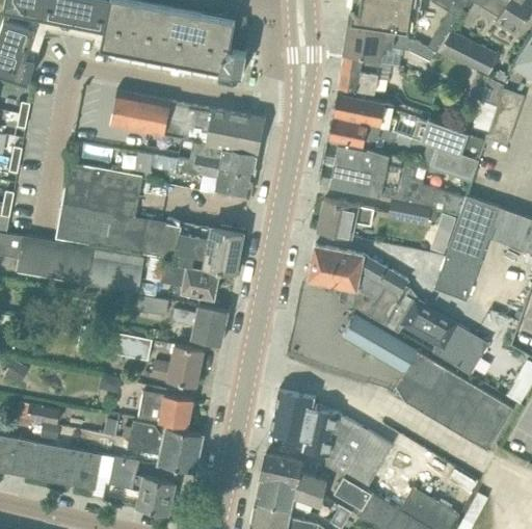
[(6,10),(106,30),(111,0),(6,0),(6,4),(7,5),(6,10)]
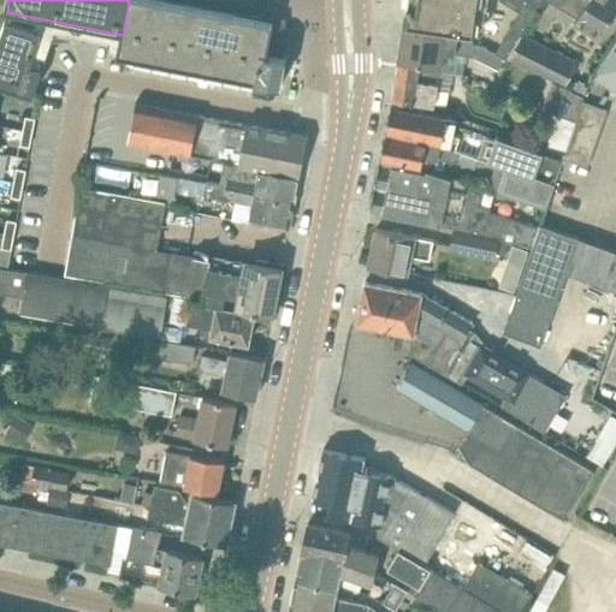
[(129,0),(123,35),(118,57),(280,88),(286,60),(282,59),(283,52),(282,29),(272,28),(274,17),(184,0),(129,0)]
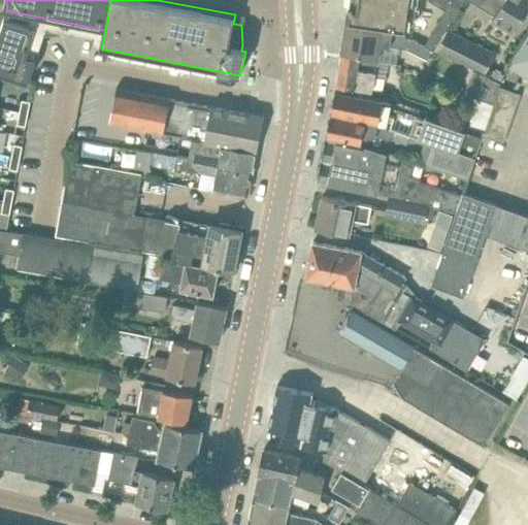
[(411,0),(349,0),(345,27),(405,36),(411,0)]
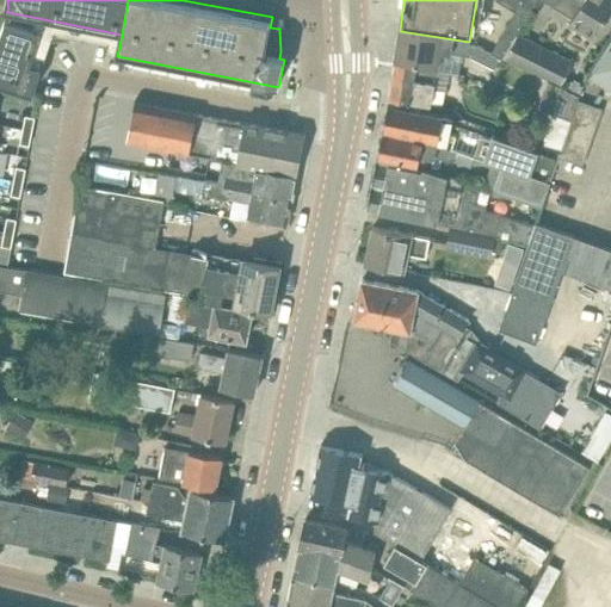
[(505,0),(519,8),(526,10),(531,0),(505,0)]
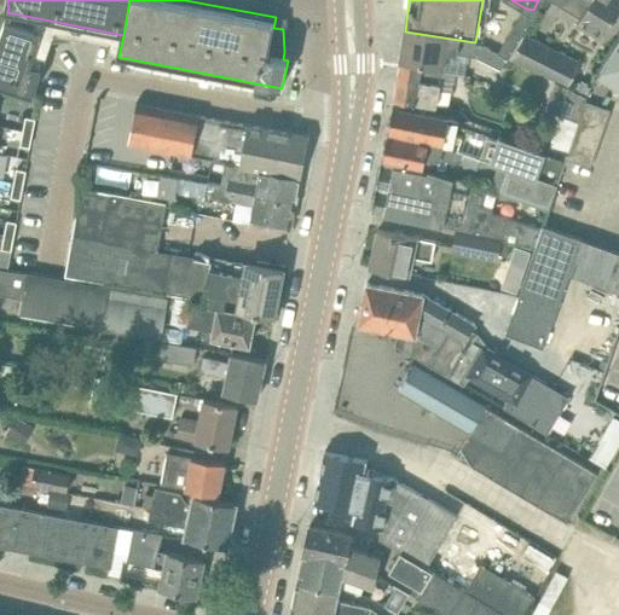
[(548,0),(570,13),(573,7),(577,0),(548,0)]
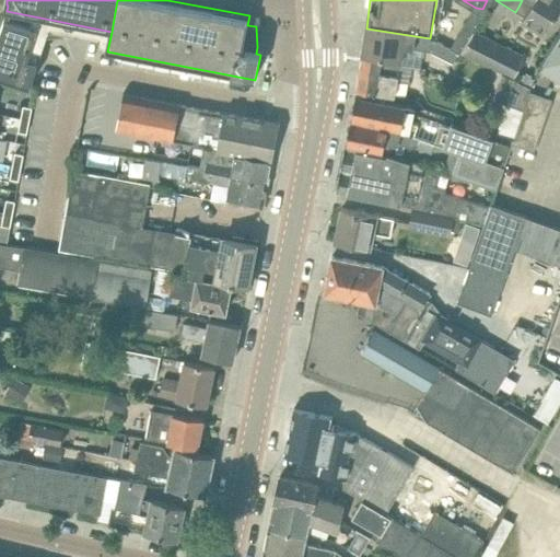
[(559,0),(522,0),(518,7),(515,12),(525,19),(521,26),(544,39),(559,14),(559,12),(559,0)]
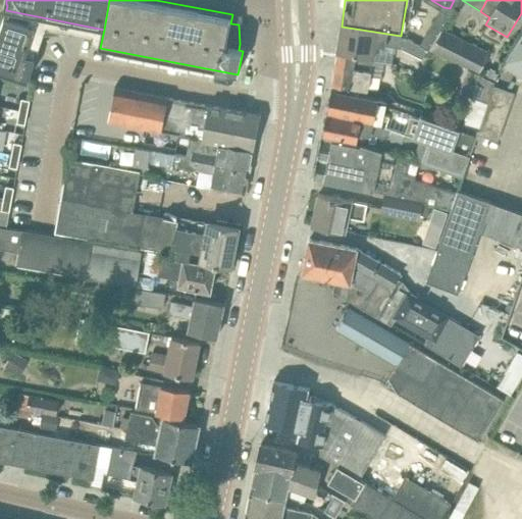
[(454,13),(444,7),(419,47),(431,53),(442,33),(454,13)]
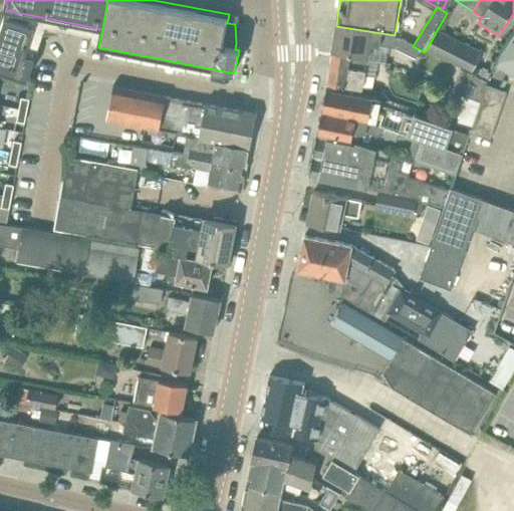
[(29,80),(36,58),(27,55),(36,28),(6,18),(6,19),(0,37),(0,70),(11,74),(29,80)]
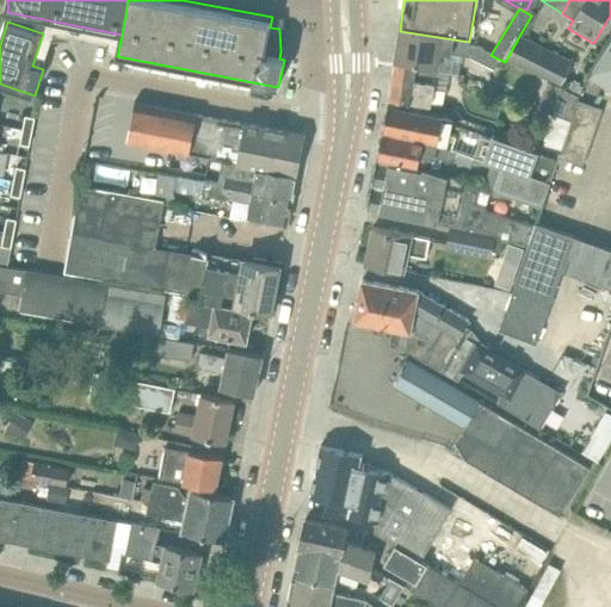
[(469,42),(400,31),(397,64),(458,76),(462,57),(470,59),(494,72),(500,61),(473,48),(469,42)]
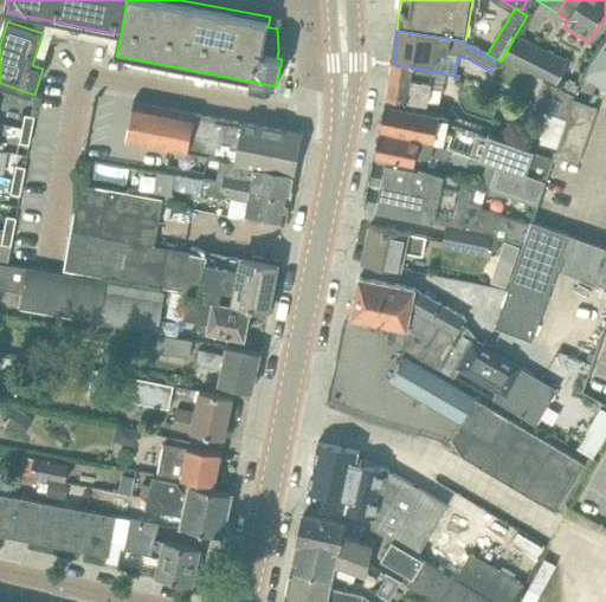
[(605,37),(586,70),(605,82),(605,37)]
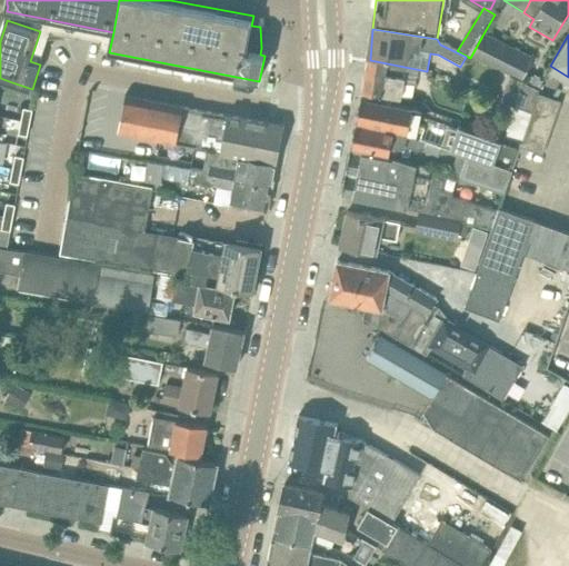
[(521,82),(533,59),(482,36),(470,58),(511,78),(521,82)]
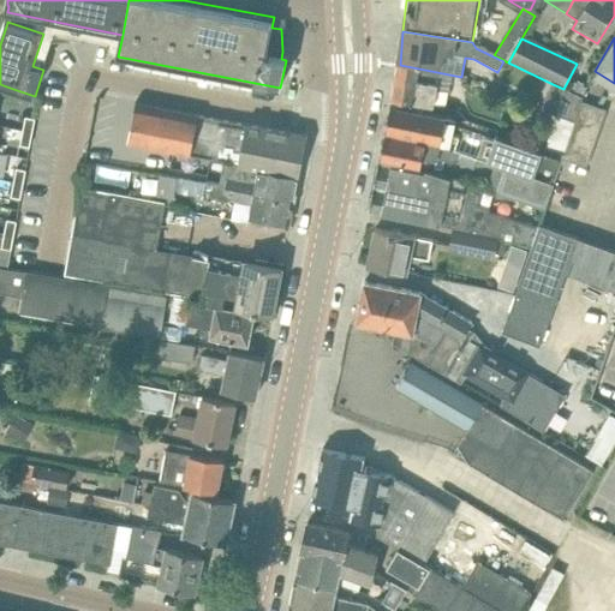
[(449,94),(452,75),(400,65),(392,107),(431,115),(436,91),(449,94)]
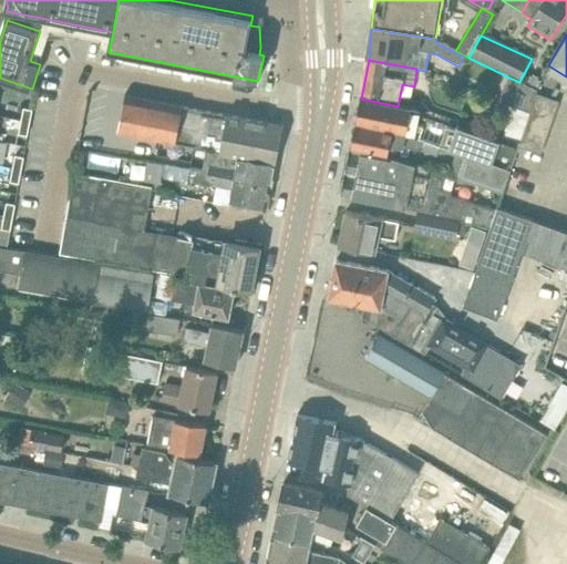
[(509,78),(500,103),(529,113),(537,90),(519,82),(509,78)]
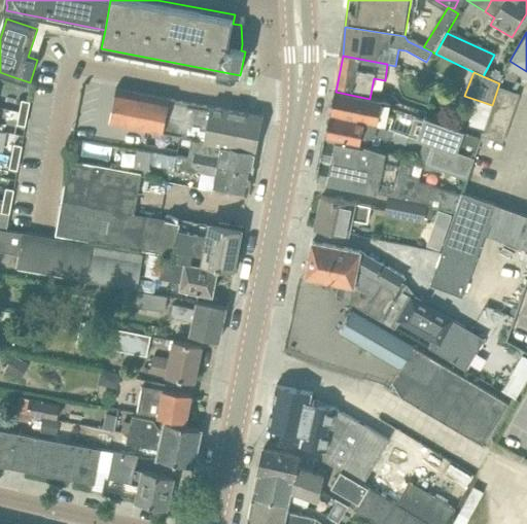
[(499,90),(493,108),(483,136),(482,140),(503,147),(521,97),(499,90)]
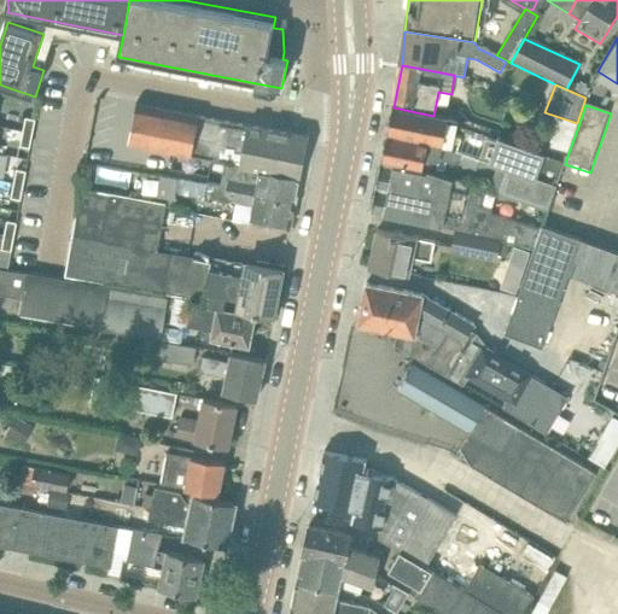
[(308,140),(136,106),(128,146),(211,163),(208,187),(214,188),(296,204),(308,140)]
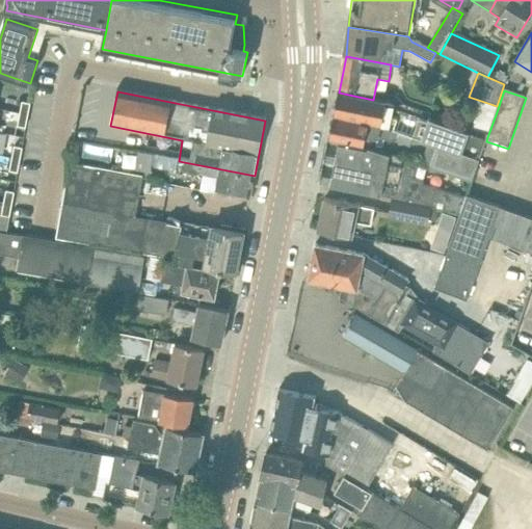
[(392,105),(338,94),(333,118),(395,130),(400,115),(392,105)]
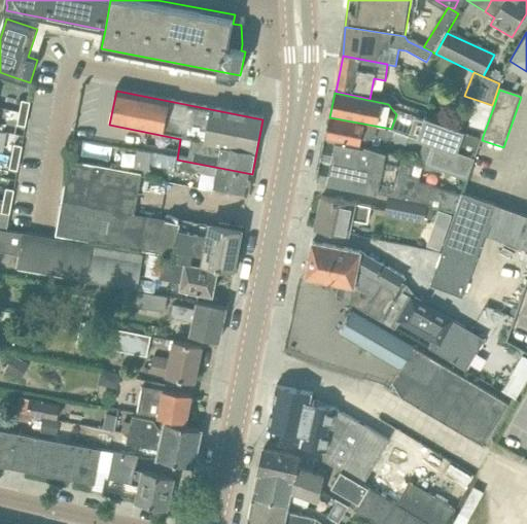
[(31,104),(23,102),(20,114),(28,116),(31,104)]
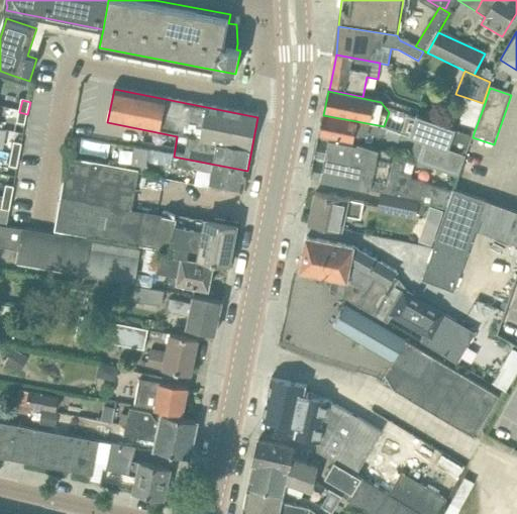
[(450,123),(450,125),(474,133),(484,106),(468,100),(457,126),(450,123)]
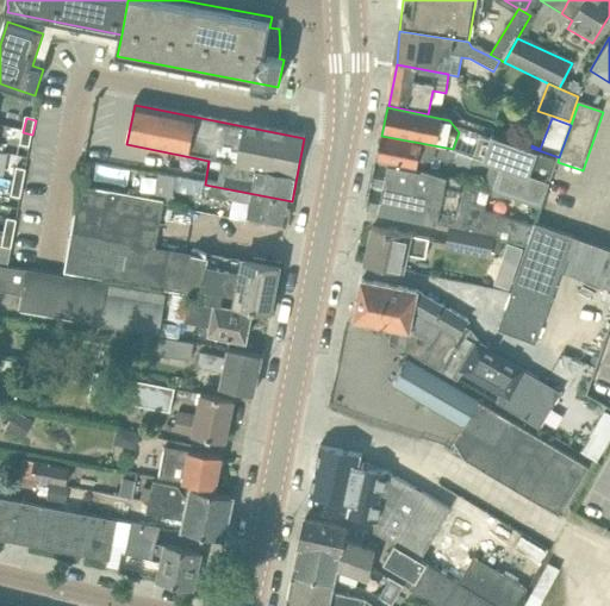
[(32,135),(23,132),(20,147),(30,148),(32,135)]
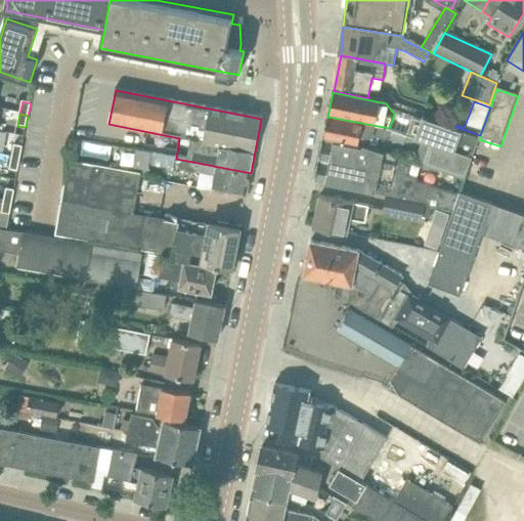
[(421,124),(394,114),(389,128),(388,130),(406,137),(432,146),(424,167),(465,180),(479,139),(480,135),(456,127),(455,129),(424,117),(421,124)]
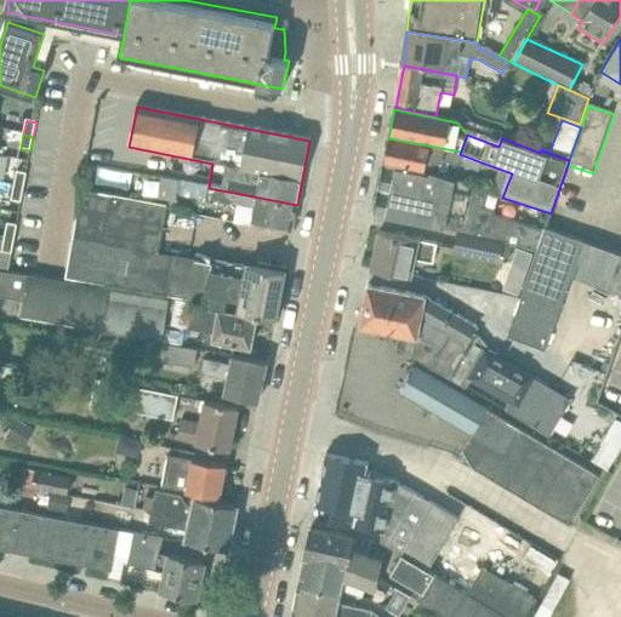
[(461,152),(388,138),(383,161),(446,173),(448,165),(463,169),(478,172),(482,163),(460,154),(461,152)]
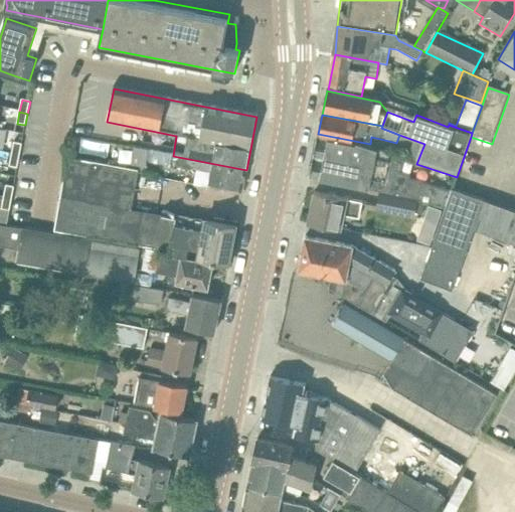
[(313,159),(369,170),(372,148),(317,138),(313,159)]
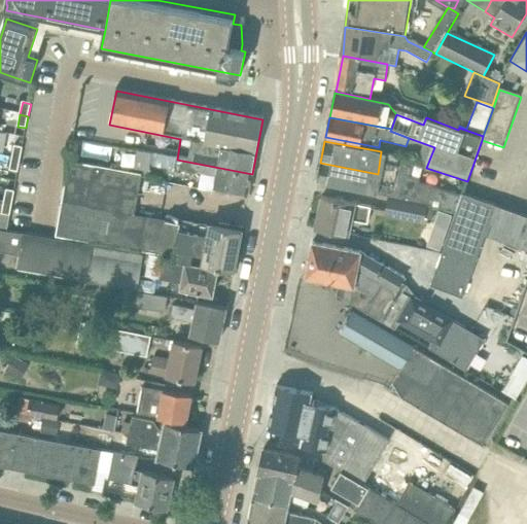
[(22,147),(13,146),(11,159),(20,160),(22,147)]
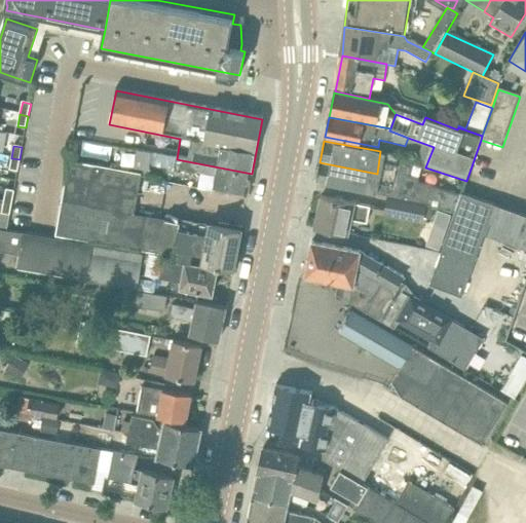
[(20,159),(11,158),(8,171),(16,172),(20,159)]
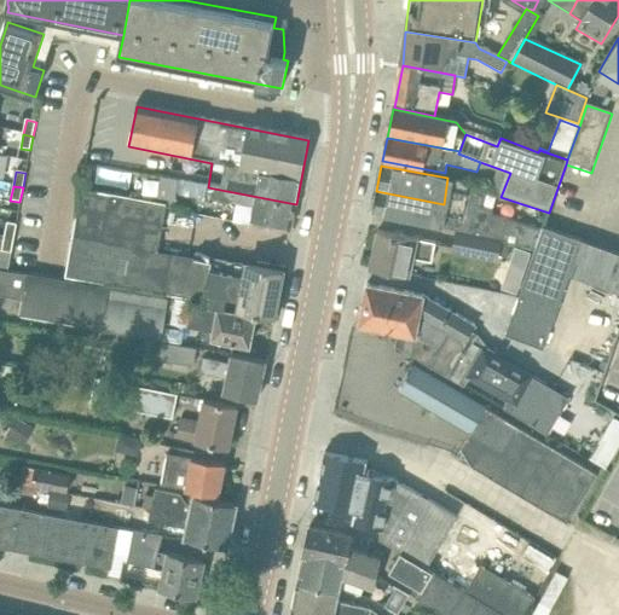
[(296,204),(214,189),(212,198),(253,207),(250,221),(291,228),(296,204)]
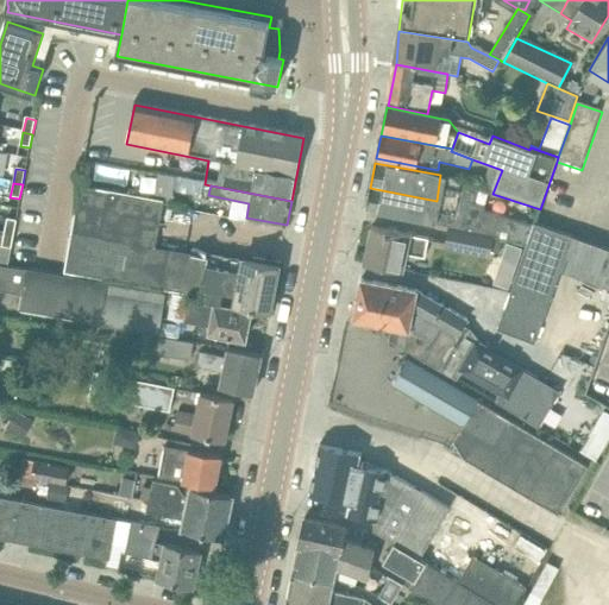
[(152,200),(80,187),(64,273),(200,297),(200,302),(251,312),(270,315),(274,298),(274,296),(280,270),(274,269),(275,266),(193,251),(192,258),(155,250),(164,201),(152,200)]
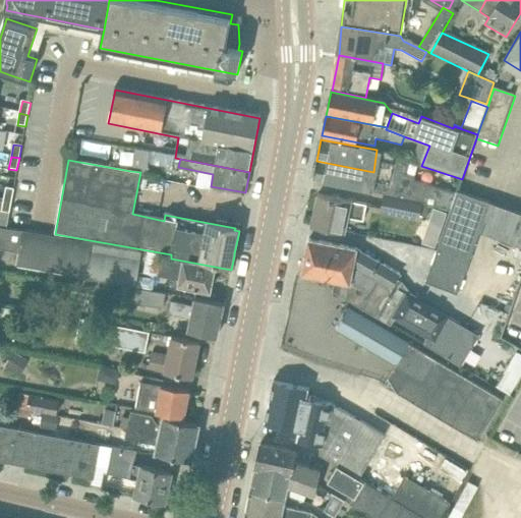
[(405,178),(373,172),(316,161),(312,181),(386,195),(430,205),(452,209),(457,195),(405,178)]
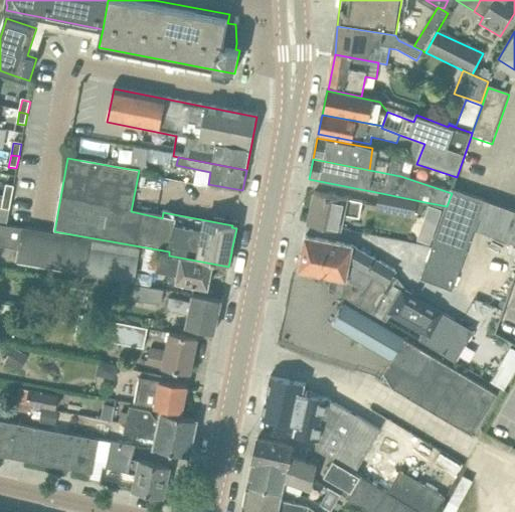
[(131,160),(129,169),(139,170),(144,171),(145,163),(131,160)]
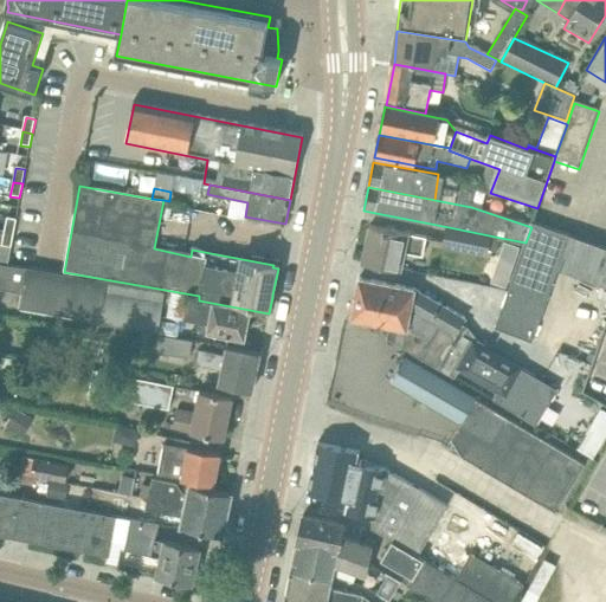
[(15,220),(6,219),(2,232),(12,234),(15,220)]
